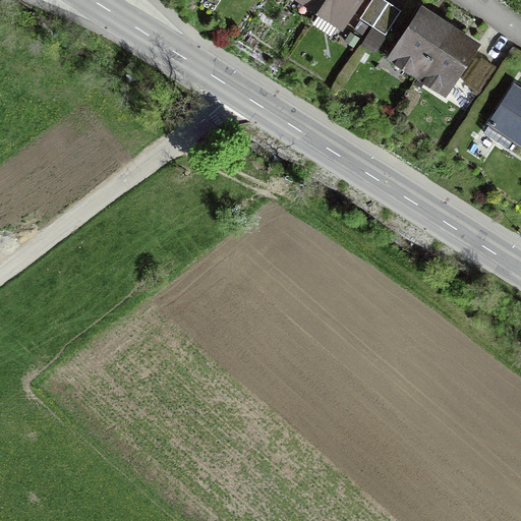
[(360,0),(301,0),(343,27),(360,0)]
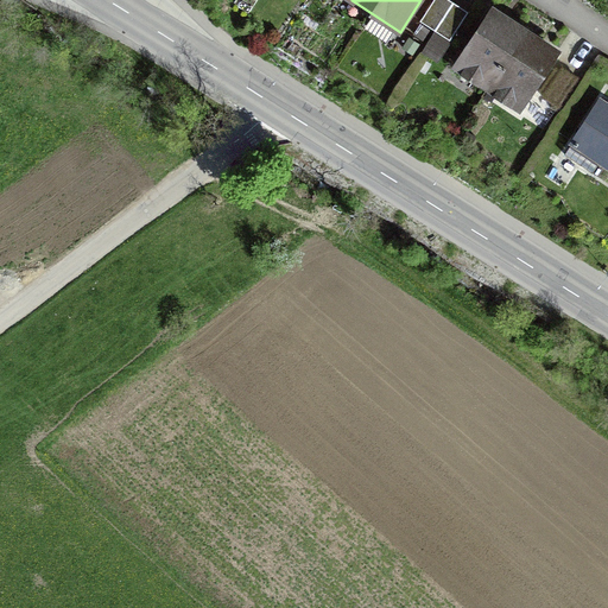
[(469,11),(454,0),(431,0),(419,19),(450,39),(469,11)]
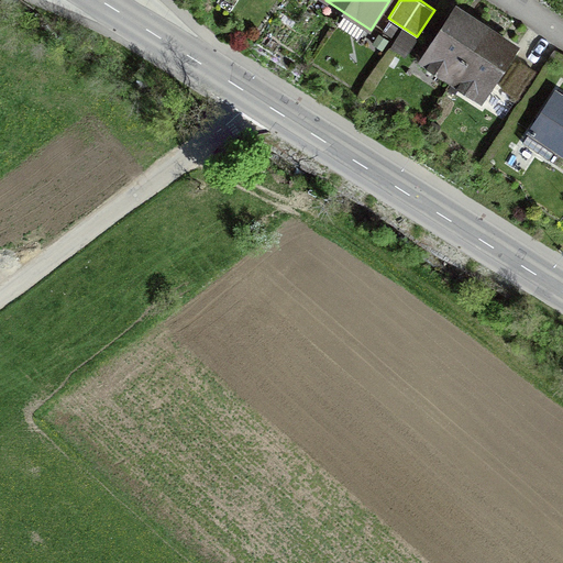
[(471,20),(454,10),(420,64),(479,101),(514,48),(504,42),(471,20)]
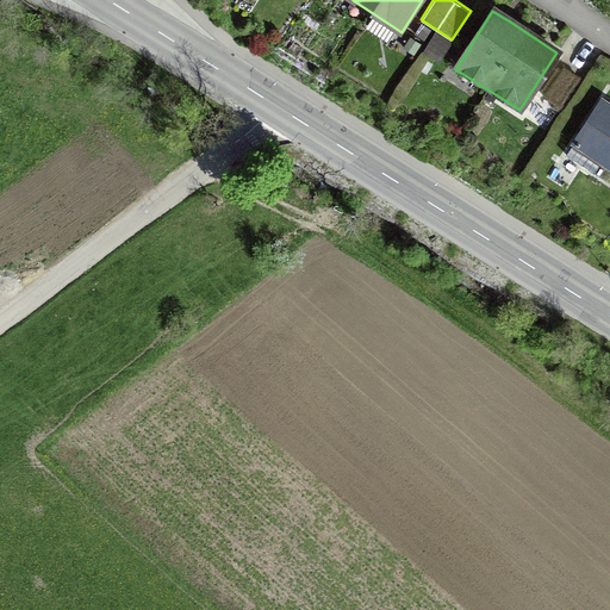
[(609,98),(602,93),(570,143),(572,144),(565,154),(593,172),(601,161),(609,167),(609,98)]
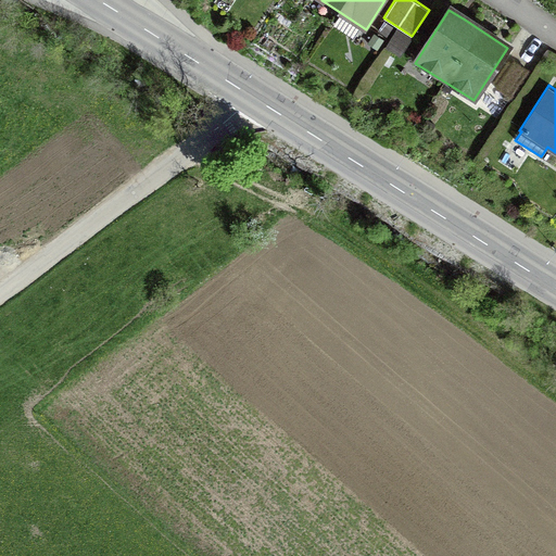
[(496,88),(485,103),(500,113),(510,98),(496,88)]
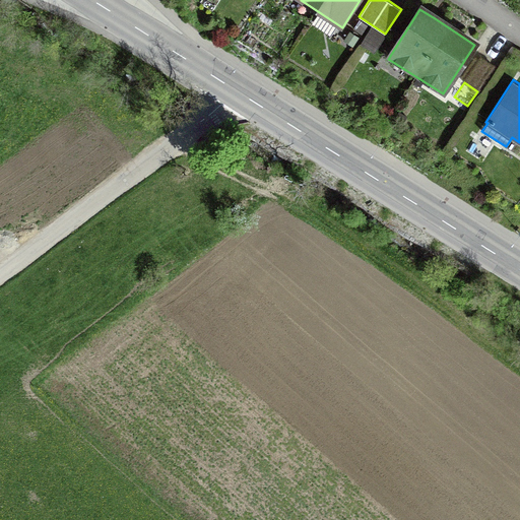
All buildings are outlined.
